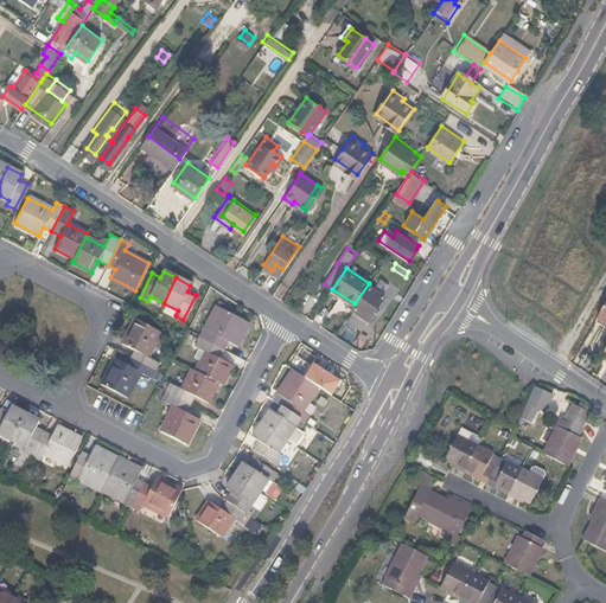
[(369,283),(355,303),(353,307),(355,308),(346,320),(362,329),(384,295),(381,293),(388,282),(381,277),(375,287),(369,283)]
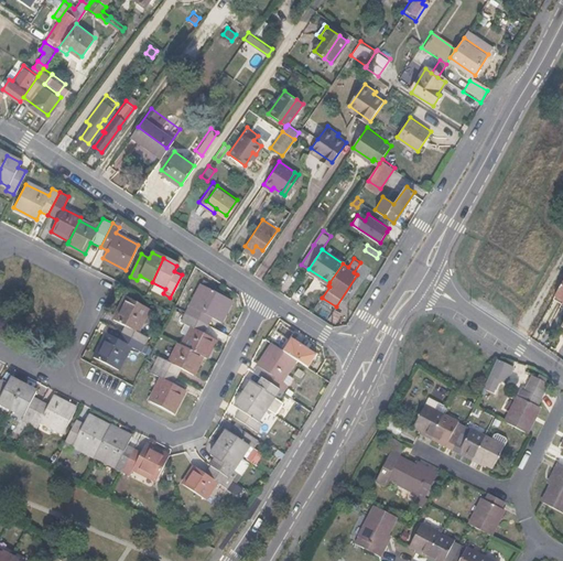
[(201,283),(186,313),(207,323),(210,316),(219,321),(230,299),(201,283)]
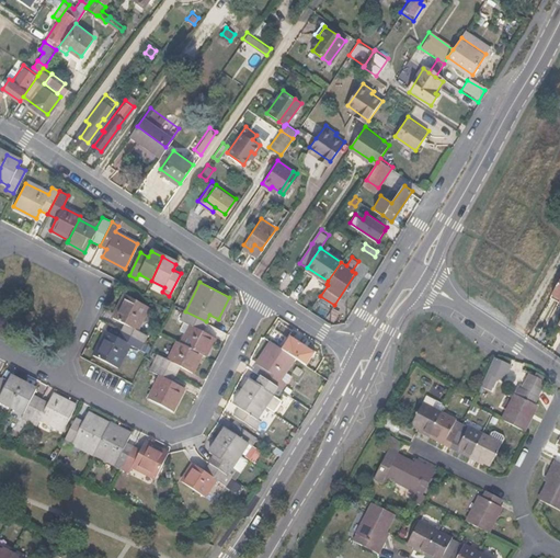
[(124,322),(121,330),(144,342),(147,336),(136,330),(148,307),(124,295),(113,317),(124,322)]
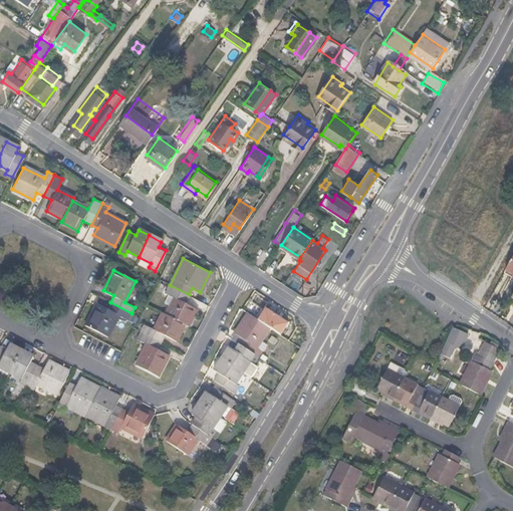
[(311,283),(304,280),(298,289),(305,293),(311,283)]
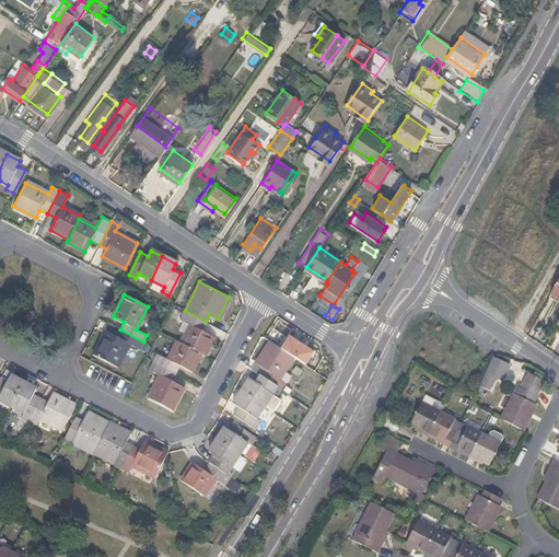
[(206,321),(185,311),(183,309),(178,317),(189,323),(179,341),(200,351),(205,354),(214,336),(201,329),(206,321)]
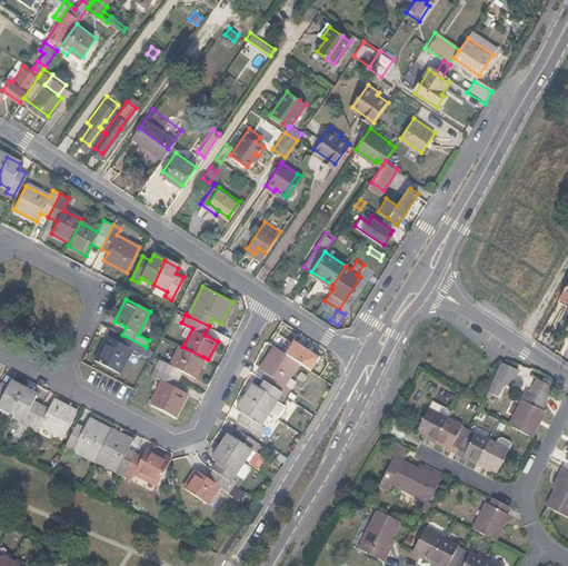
[(146,347),(122,335),(118,341),(107,336),(96,358),(119,370),(130,348),(142,354),(146,347)]
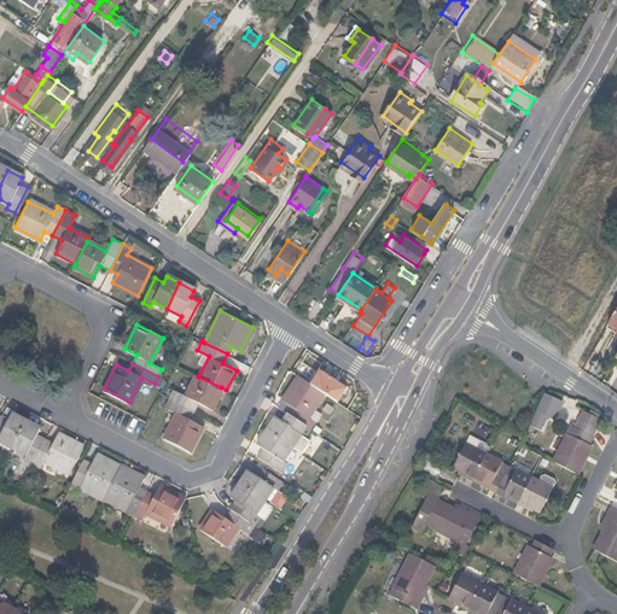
[(310,382),(322,390),(337,399),(345,385),(319,368),(310,382)]
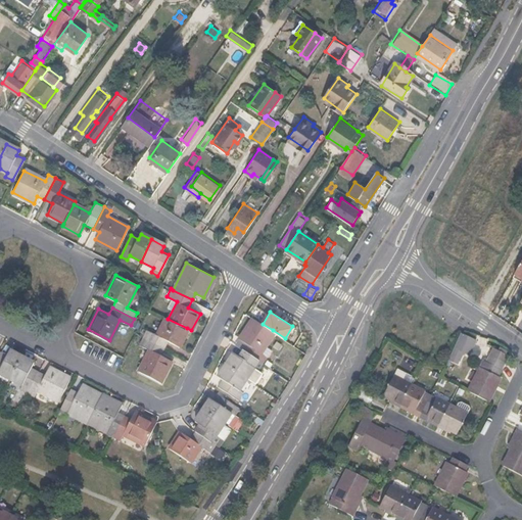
[(261,349),(273,330),(263,324),(250,316),(238,336),(245,340),(240,347),(261,361),(266,353),(261,349)]
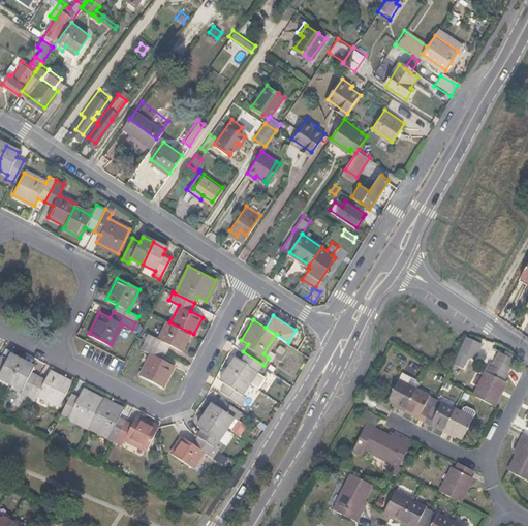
[(189,332),(169,322),(167,320),(158,338),(148,333),(144,341),(166,352),(171,344),(181,349),(189,332)]
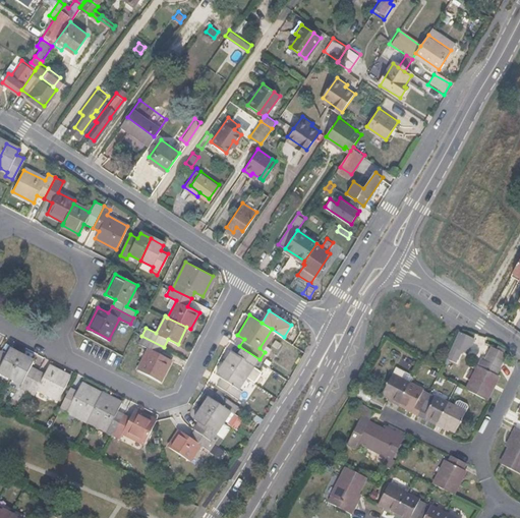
[(461,350),(467,352),(473,337),(457,330),(446,354),(457,359),(461,350)]
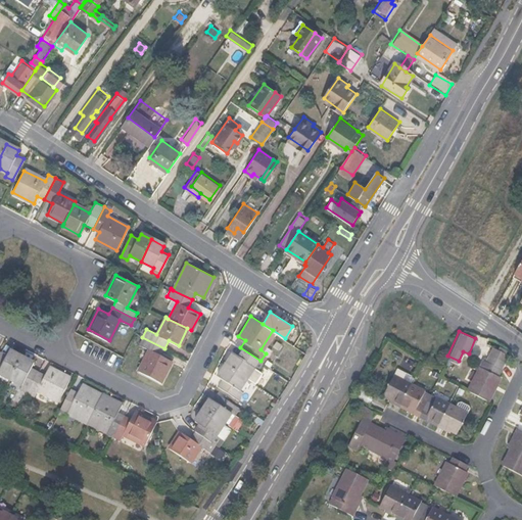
[(160,356),(164,348),(142,337),(138,344),(148,349),(138,370),(160,381),(171,361),(160,356)]
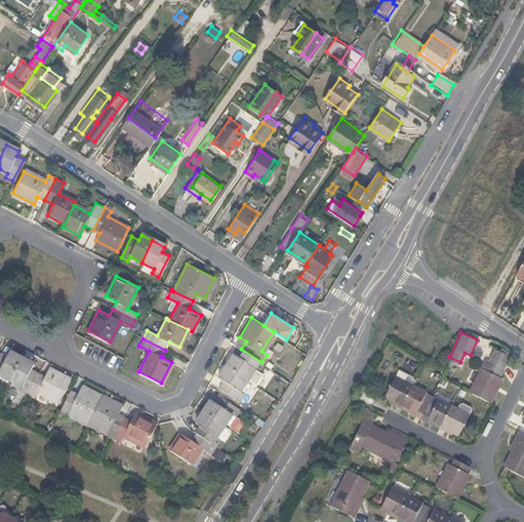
[(0,372),(8,376),(19,355),(7,348),(4,353),(0,351),(0,372)]
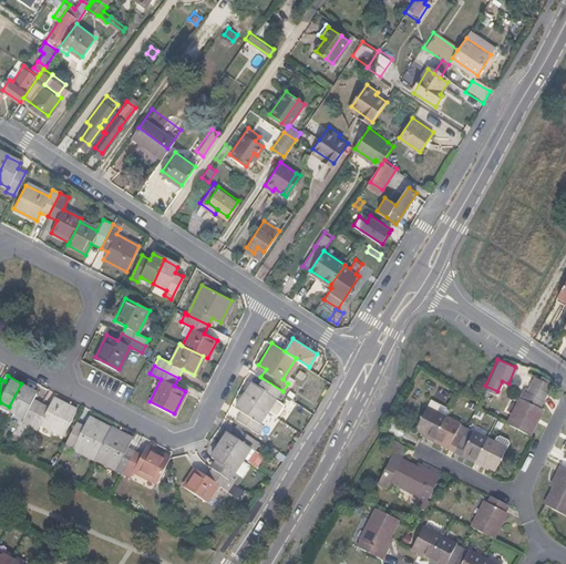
[(278,398),(283,391),(260,377),(256,383),(251,380),(243,393),(265,409),(274,396),(278,398)]
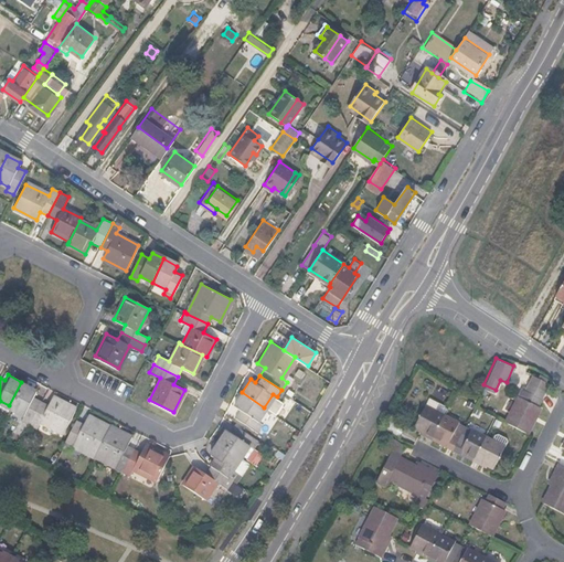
[(538,407),(547,384),(533,377),(522,400),(519,399),(507,423),(528,435),(540,409),(538,407)]
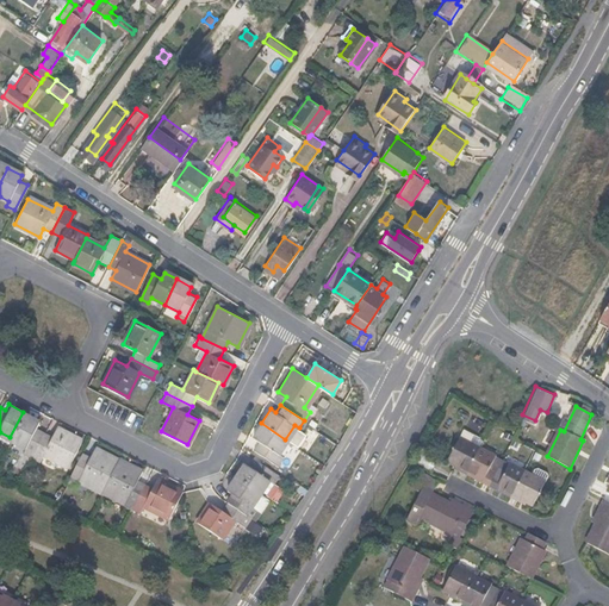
[(20,449),(31,454),(45,424),(23,412),(10,437),(24,444),(20,449)]
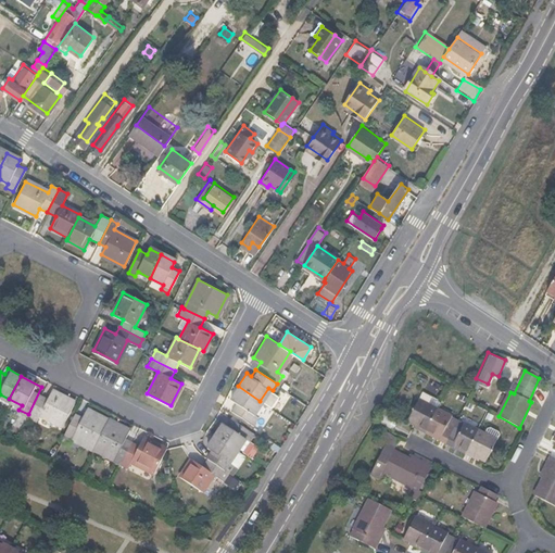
[(253,411),(260,401),(238,386),(230,397),(236,401),(231,407),(251,422),(256,413),(253,411)]
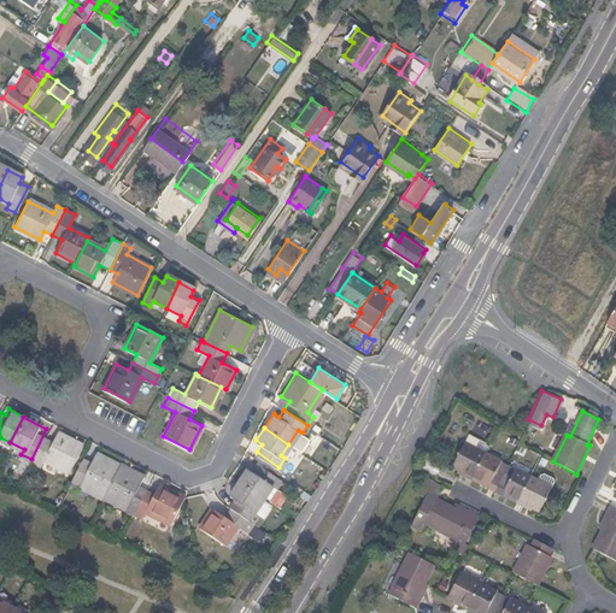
[(54,432),(46,429),(31,459),(39,463),(42,457),(66,469),(80,441),(56,429),(54,432)]
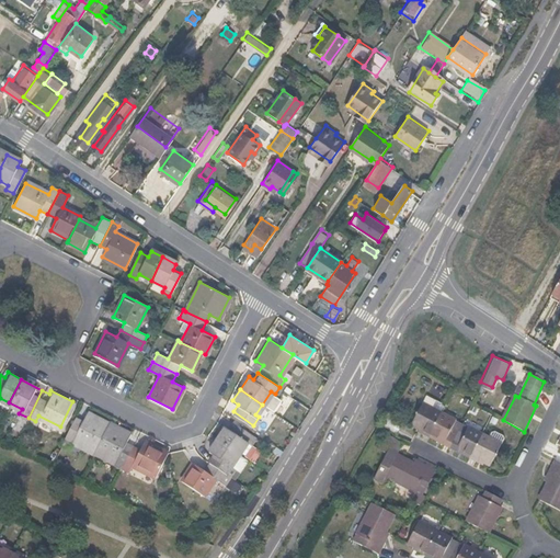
[(442,414),(446,407),(427,397),(412,425),(424,432),(423,434),(431,439),(432,436),(445,443),(444,444),(457,452),(458,450),(471,456),(470,458),(478,462),(479,459),(490,466),(501,445),(468,428),(465,435),(452,429),(456,422),(442,414)]
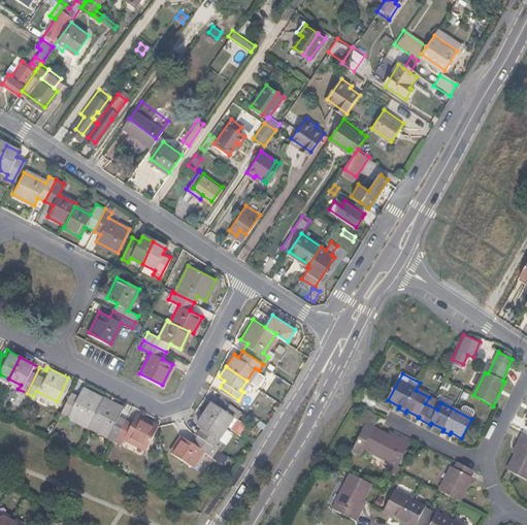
[(60,411),(87,425),(88,423),(101,396),(80,386),(76,393),(70,389),(60,411)]
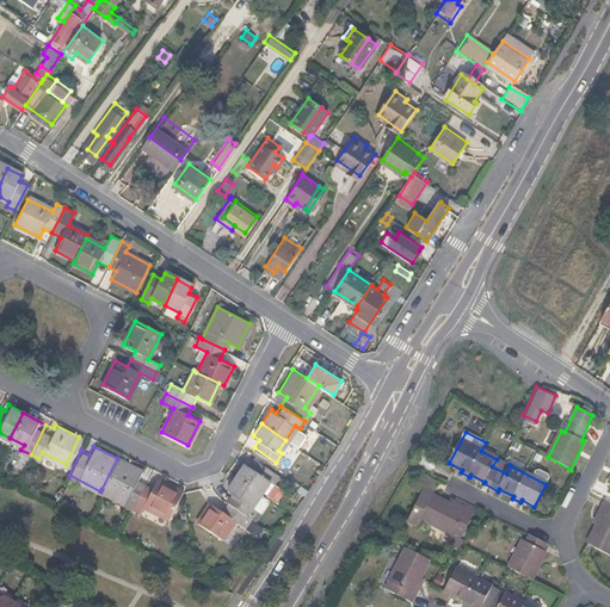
[(117,457),(117,458),(102,489),(123,501),(131,487),(140,490),(145,482),(135,477),(141,468),(117,457)]
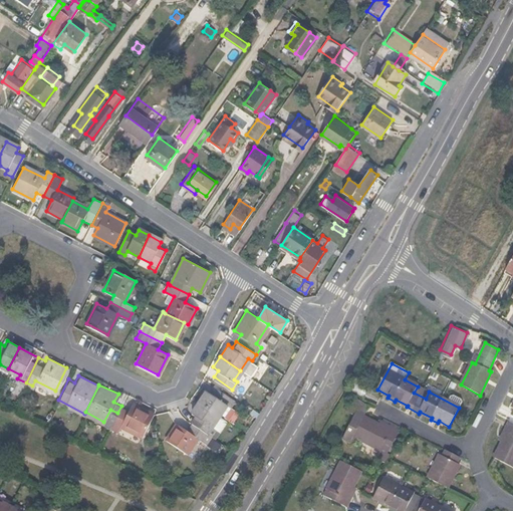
[(205,389),(198,401),(218,414),(226,403),(230,406),(235,399),(215,386),(210,393),(205,389)]
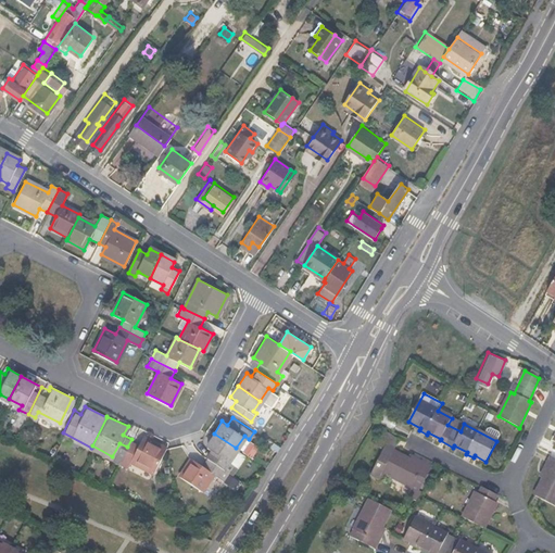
[(138,442),(131,439),(127,447),(120,462),(126,465),(130,459),(152,470),(164,445),(142,434),(138,442)]
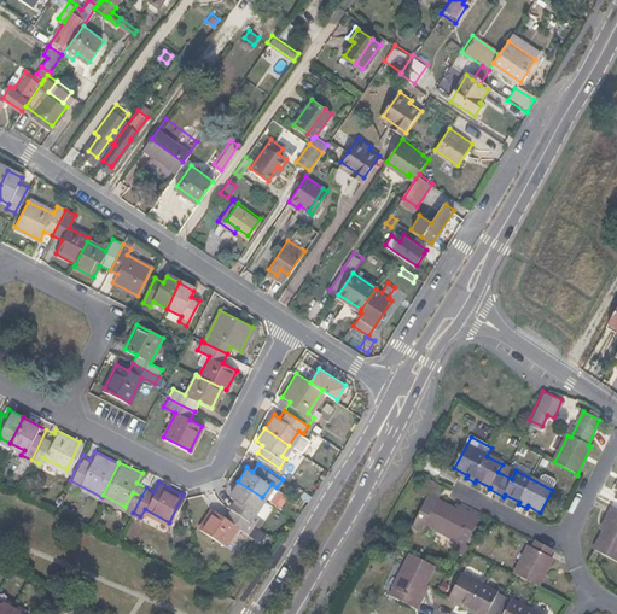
[(236,500),(230,507),(254,522),(258,514),(254,510),(262,497),(238,481),(230,496),(236,500)]
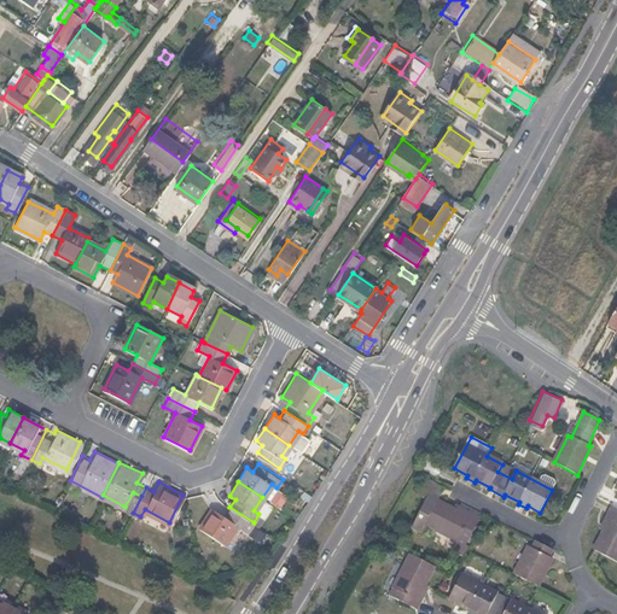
[(467,545),(481,519),(473,515),(471,518),(438,501),(440,498),(430,493),(413,526),(423,531),(428,525),(467,545)]
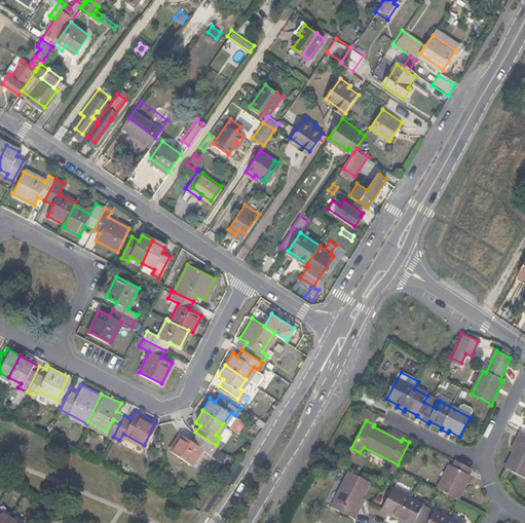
[(211,452),(216,445),(195,432),(190,440),(180,433),(170,448),(190,462),(201,446),(211,452)]
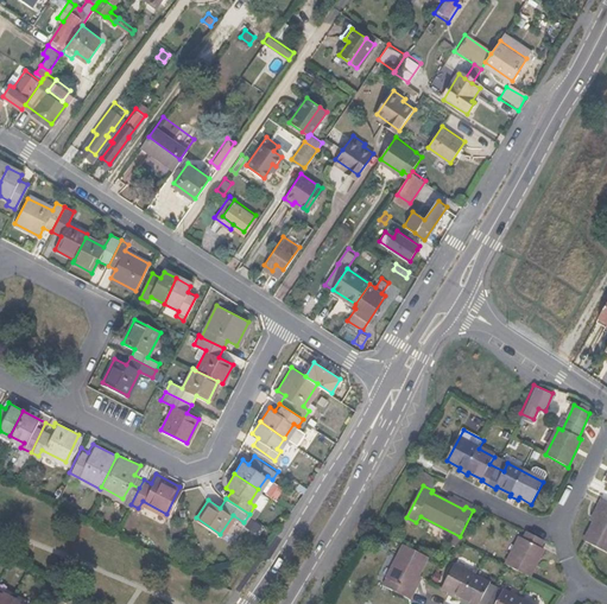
[(606,501),(601,498),(598,507),(601,508),(586,541),(606,552),(606,501)]
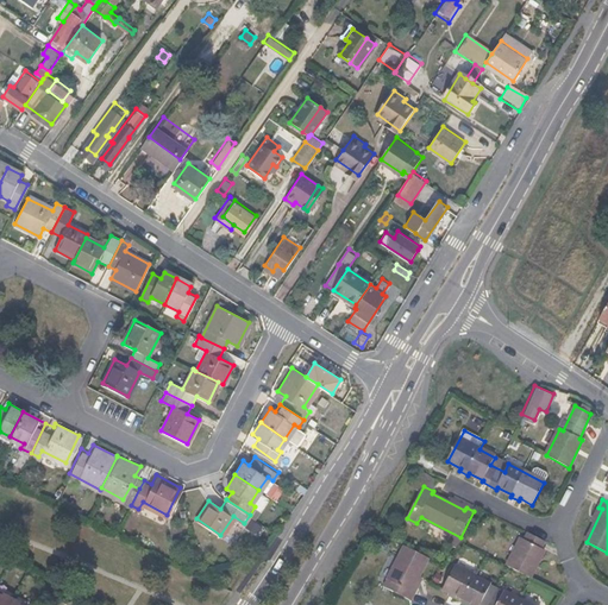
[(541,549),(545,543),(528,534),(525,541),(521,540),(508,566),(531,579),(545,552),(541,549)]
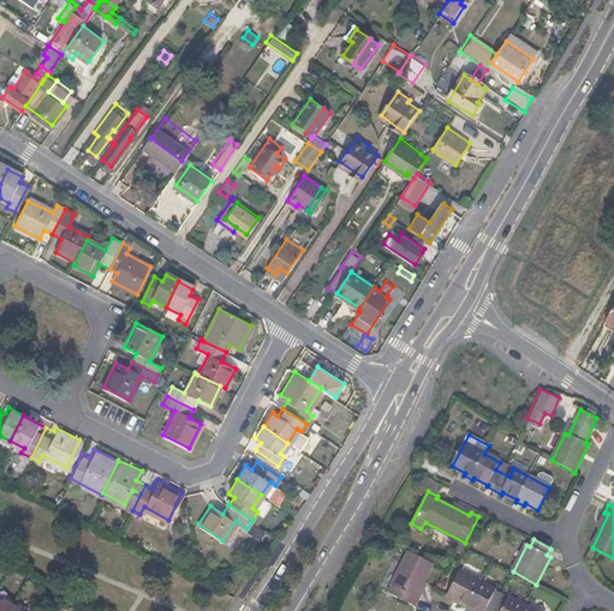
[(416,598),(433,564),(410,552),(389,593),(416,607),(419,600),(416,598)]
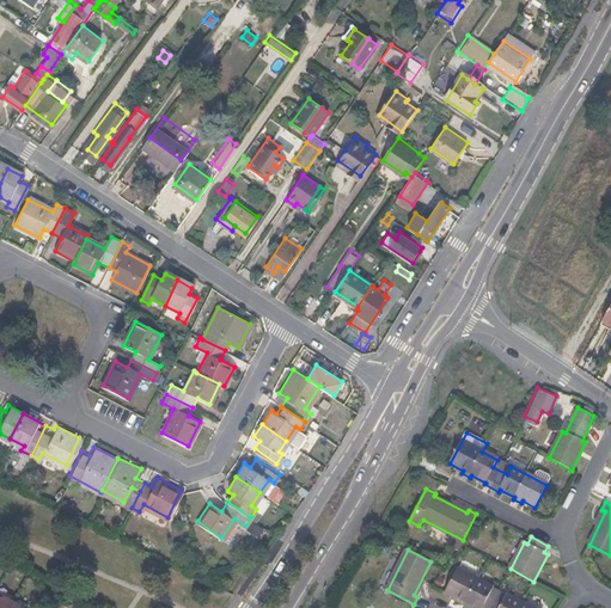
[(532,607),(508,595),(507,597),(493,590),(494,588),(458,570),(446,593),(458,599),(457,602),(465,606),(466,603),(476,607),(532,607)]
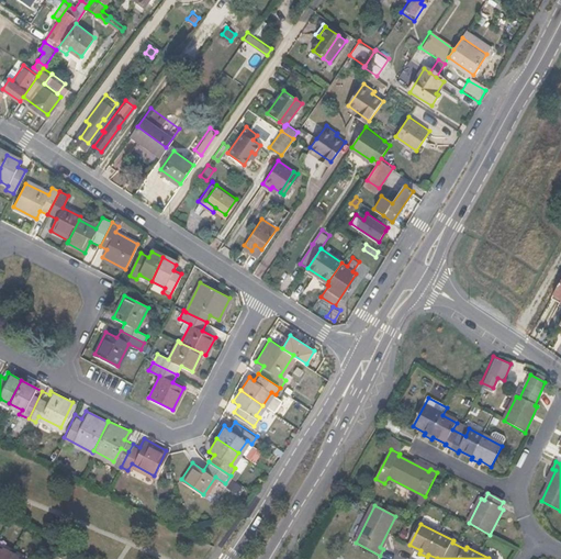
[(0,558),(4,558),(9,551),(0,547),(0,558)]
